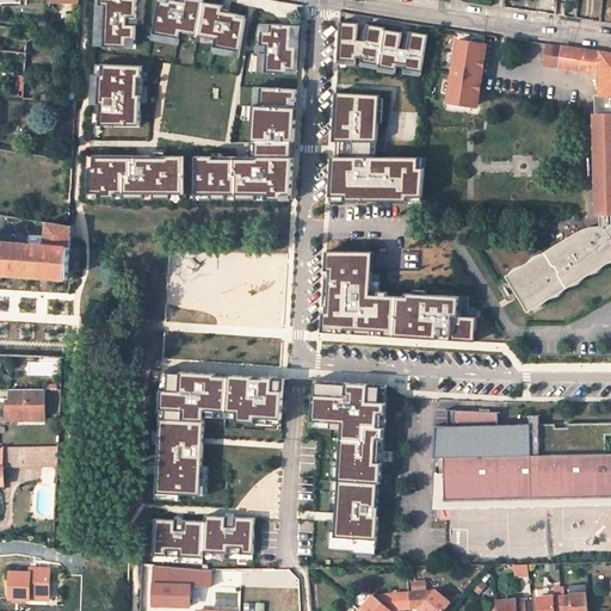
[(102,0),(96,0),(94,45),(103,45),(104,5),(102,5),(102,0)]
